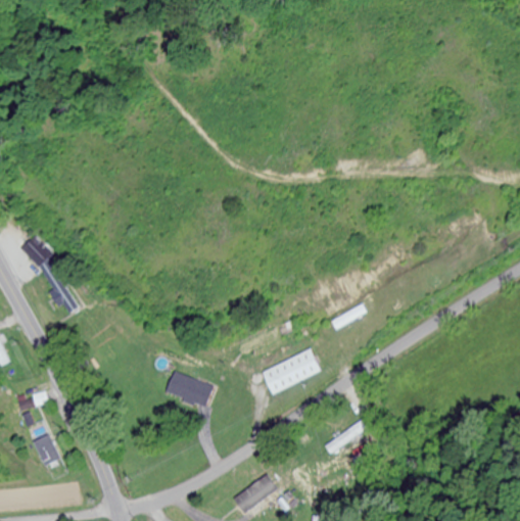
[(72,310),(48,249),(41,252),(37,242),(16,250),(27,278),(41,273),(57,316),(72,310)]
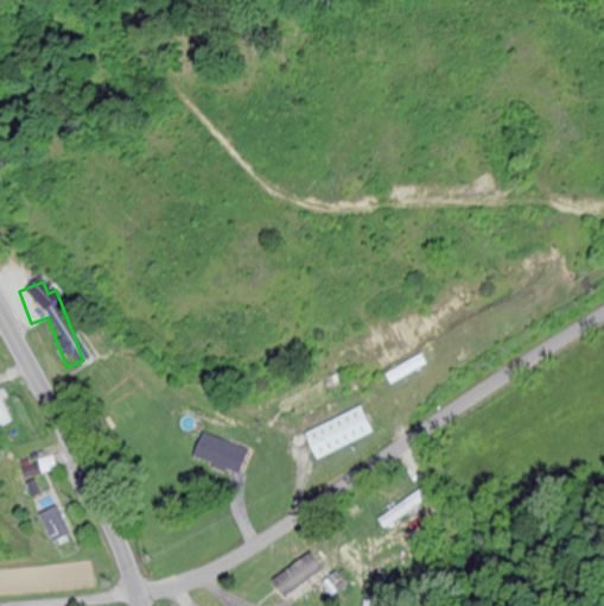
[(0,427),(11,422),(0,399),(0,427)]
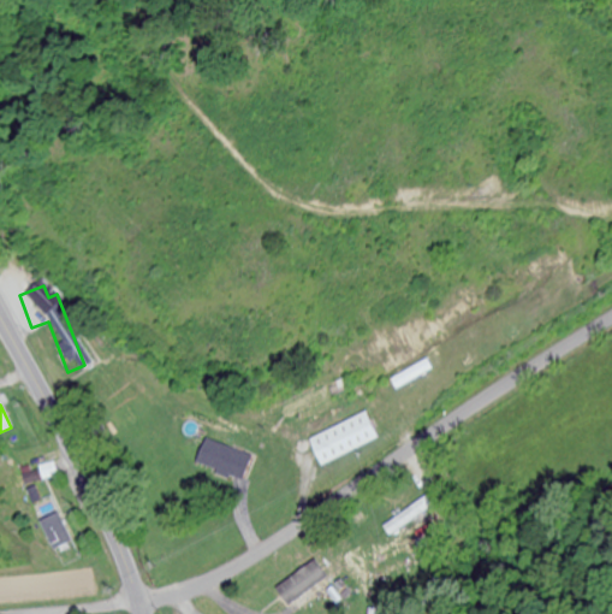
[(319,465),(376,440),(364,412),(307,438),(319,465)]
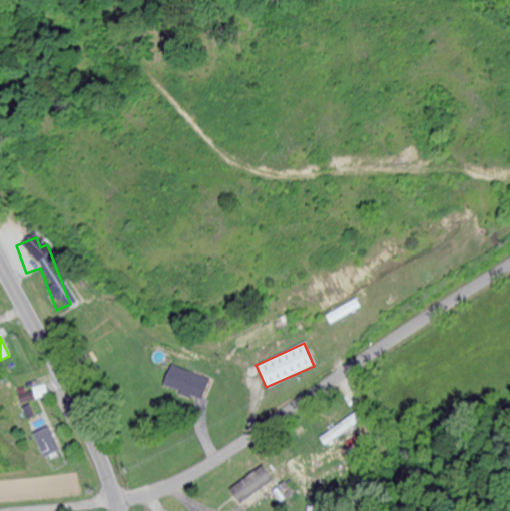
[(206,377),(166,367),(160,389),(201,399),(206,377)]
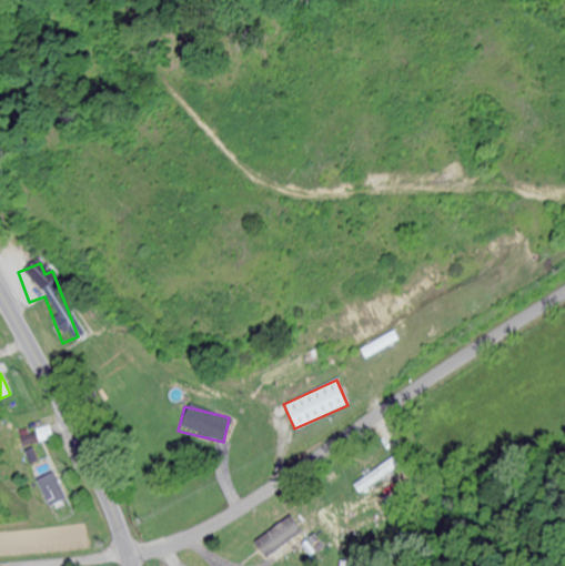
[(14,434),(18,450),(38,445),(34,430),(14,434)]
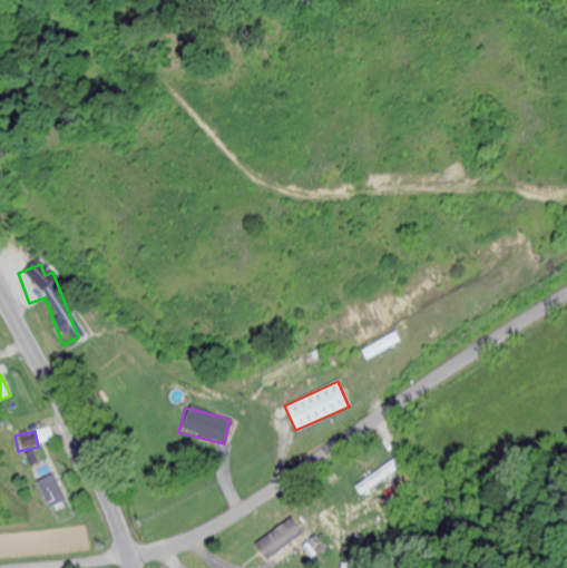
[(36,482),(47,510),(66,502),(55,475),(36,482)]
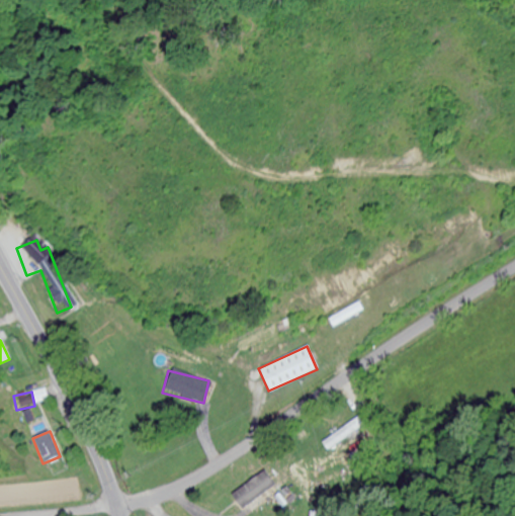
[(273,486),(267,478),(232,503),(239,512),(246,507),(249,511),(259,503),(256,499),(273,486)]
